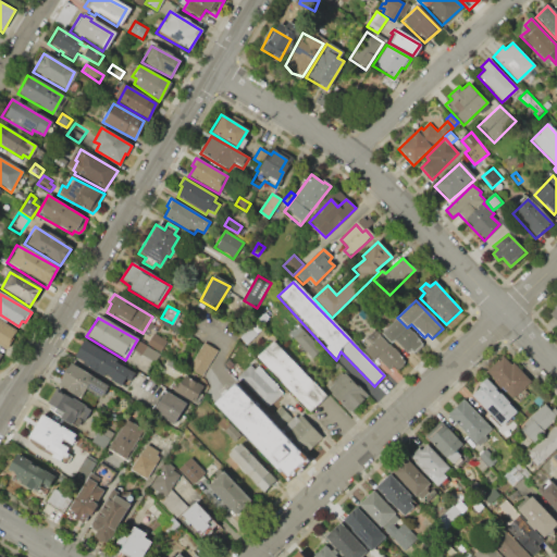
[(380,334),(396,320),(422,346),(413,354),(410,349),(406,354),(395,341),(390,344),(380,334)]
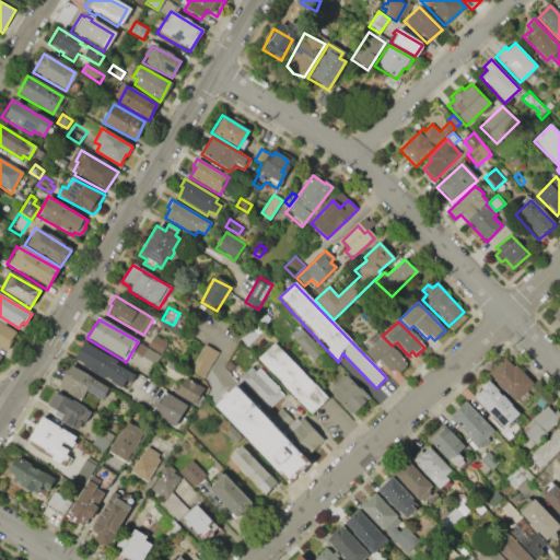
[(0,323),(16,333),(6,352),(0,348),(0,323)]
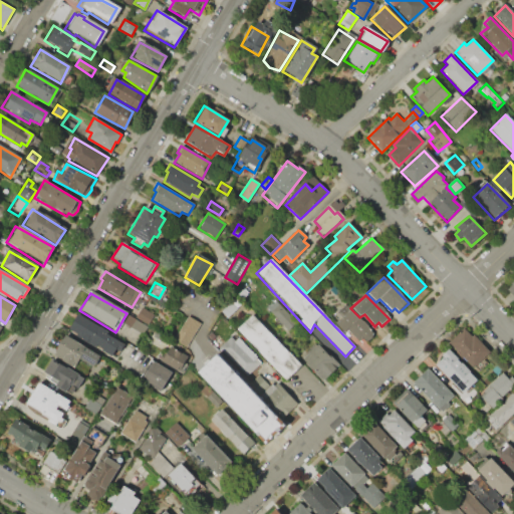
[(267,308),(271,304),(272,306),(276,302),(297,323),(288,331),(282,324),(279,326),(276,322),(278,320),(267,308)]
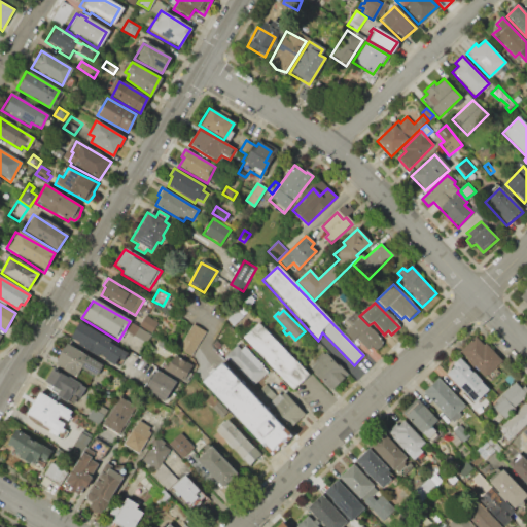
[(139,324),(145,313),(159,321),(152,332),(139,324)]
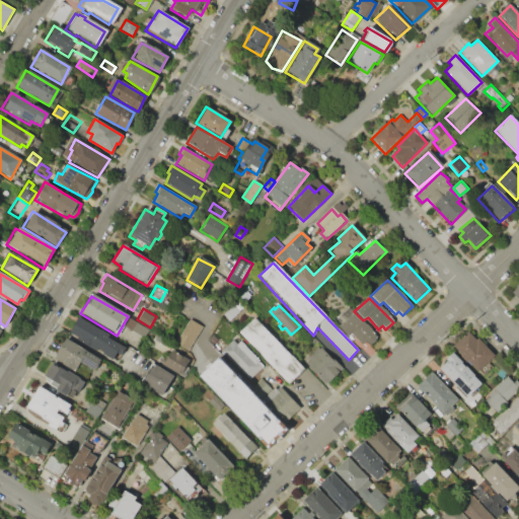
[(339,326),(353,314),(377,337),(368,345),(365,342),(362,345),(351,335),(348,337),(339,326)]
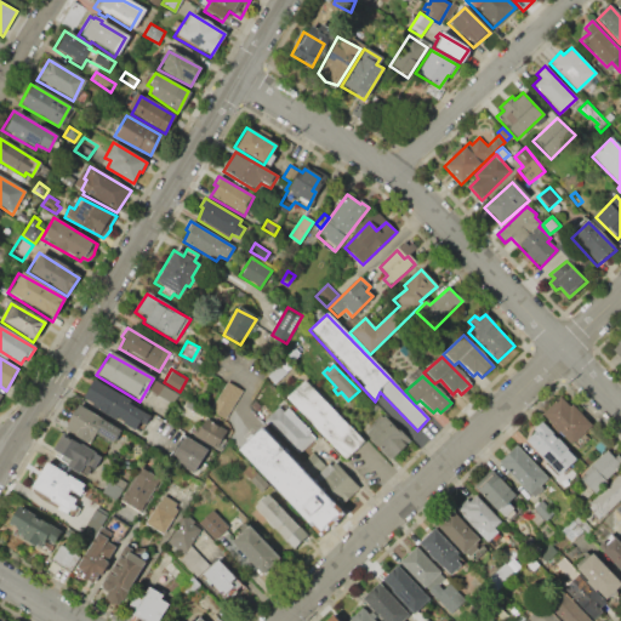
[(81,398),(92,380),(131,402),(127,405),(149,416),(144,425),(137,421),(132,431),(115,419),(113,421),(95,410),(96,408),(81,398)]
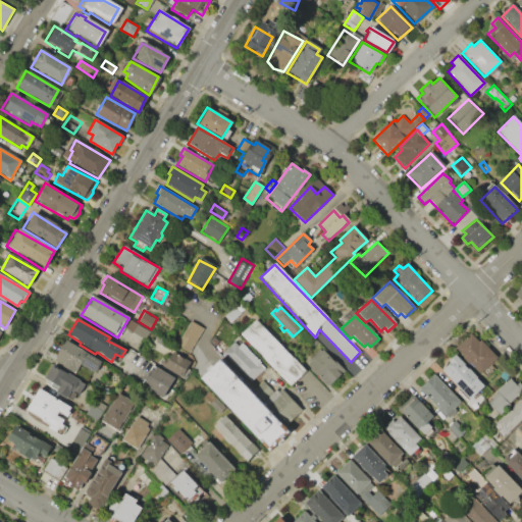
[(125,327),(129,319),(149,330),(145,338),(125,327)]
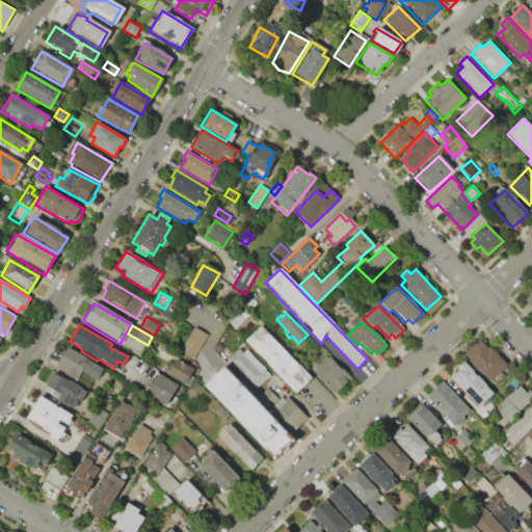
[(244,341),(260,326),(312,379),(296,394),(244,341)]
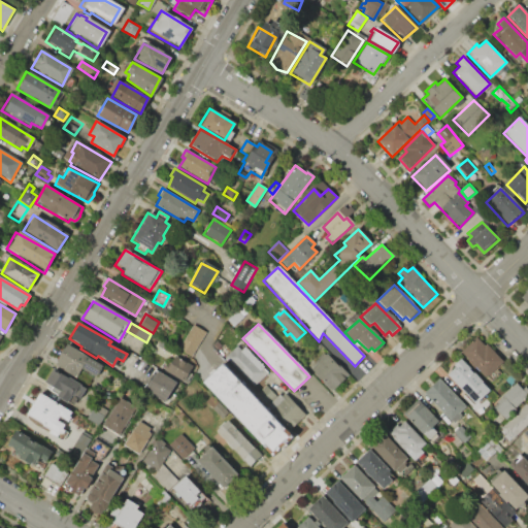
[(177,350),(190,358),(207,333),(193,326),(177,350)]
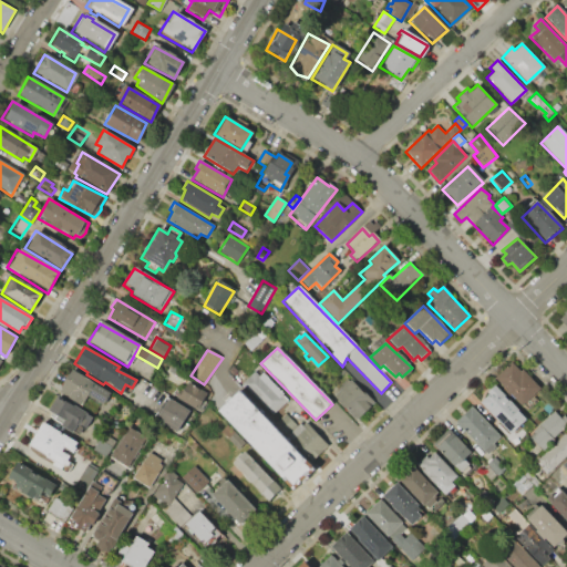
[(496,379),(513,363),(523,373),(525,370),(543,389),(524,408),(496,379)]
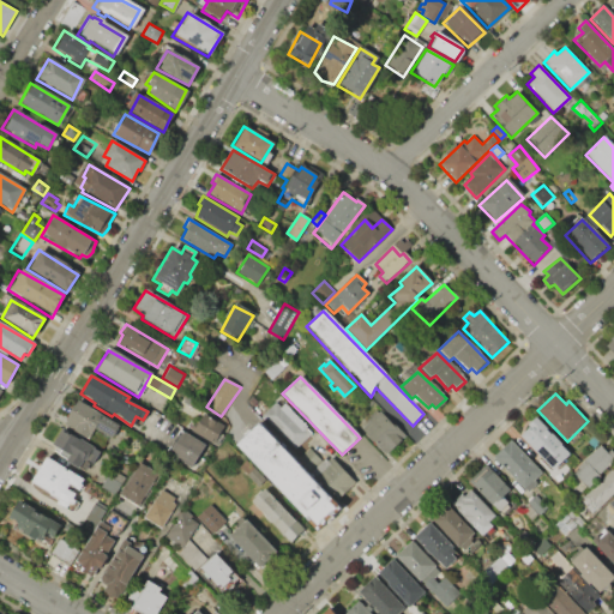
[(78,399),(120,423),(113,438),(95,427),(89,438),(64,423),(78,399)]
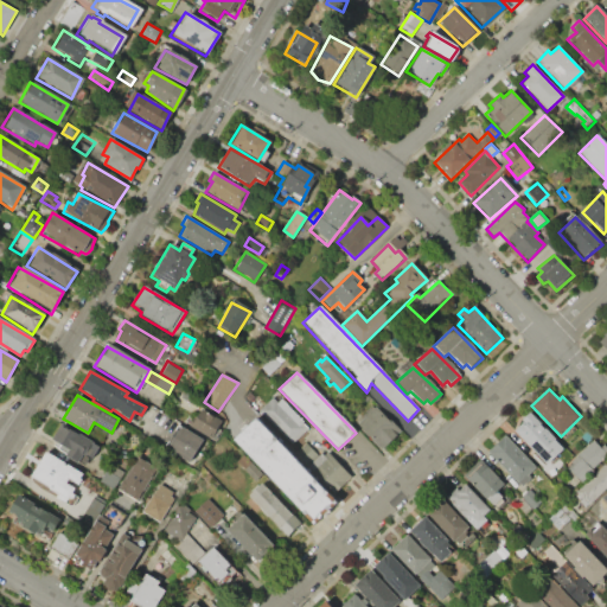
[(295,440),(307,430),(302,425),(302,422),(280,400),(276,403),(273,398),(259,410),(287,441),(295,440)]
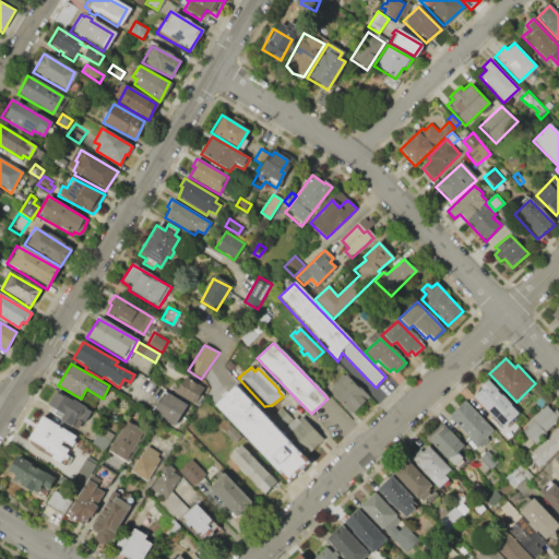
[(174,390),(183,376),(204,388),(194,404),(174,390)]
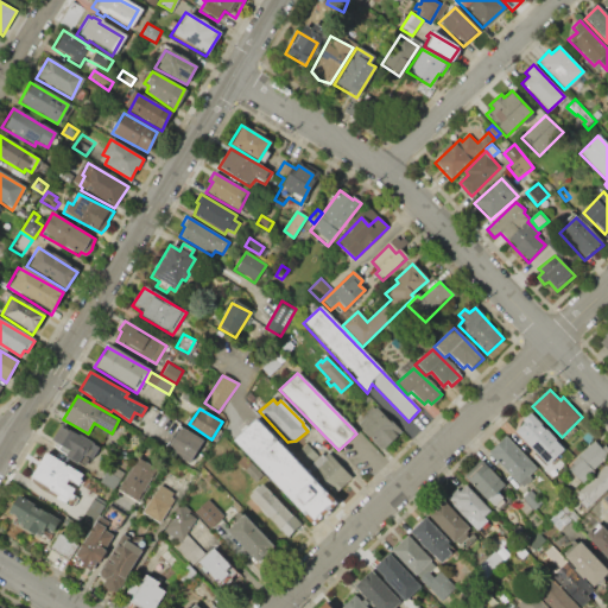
[(359,425),(377,409),(401,431),(381,450),(359,425)]
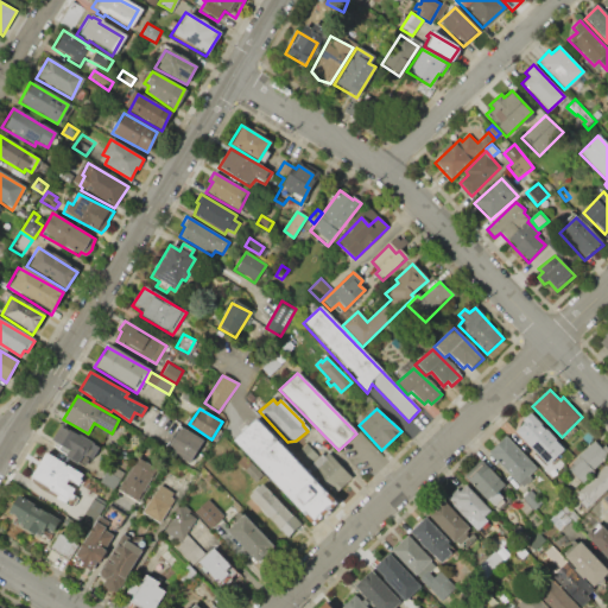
[(518,434),(527,425),(525,422),(533,415),(569,449),(551,468),(518,434)]
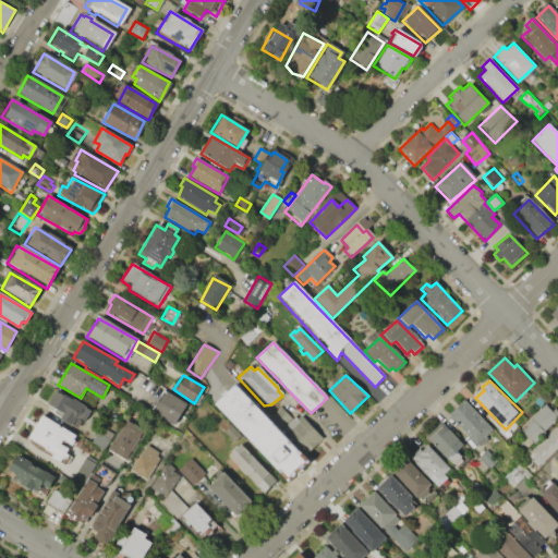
[(209,402),(231,383),(306,461),(284,482),(209,402)]
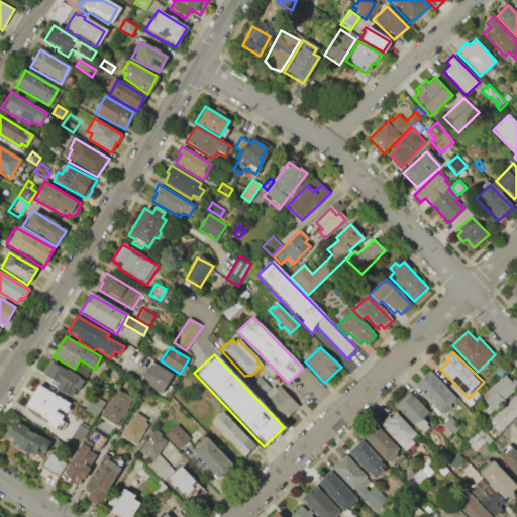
[(53,359),(84,379),(79,389),(71,384),(66,393),(56,387),(60,381),(45,373),(53,359)]
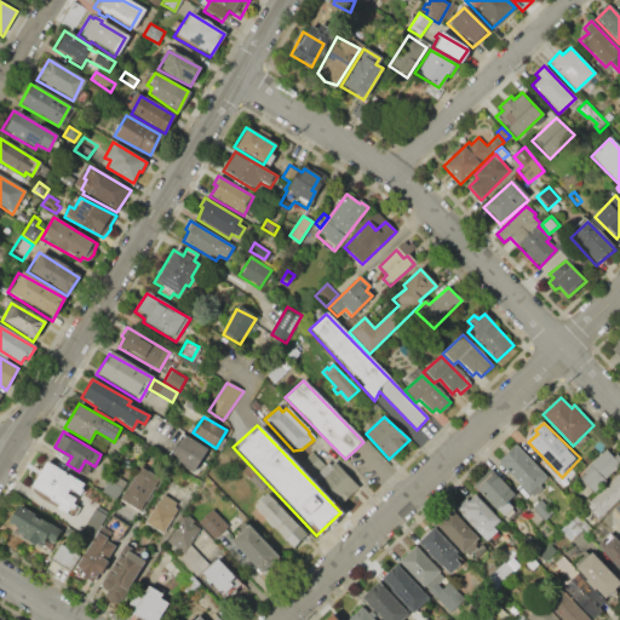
[(166,458),(182,435),(207,449),(193,474),(166,458)]
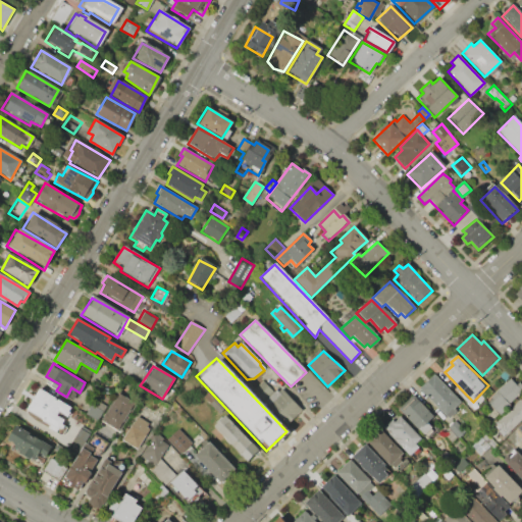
[(421,389),(435,376),(463,404),(457,411),(460,413),(453,421),(421,389)]
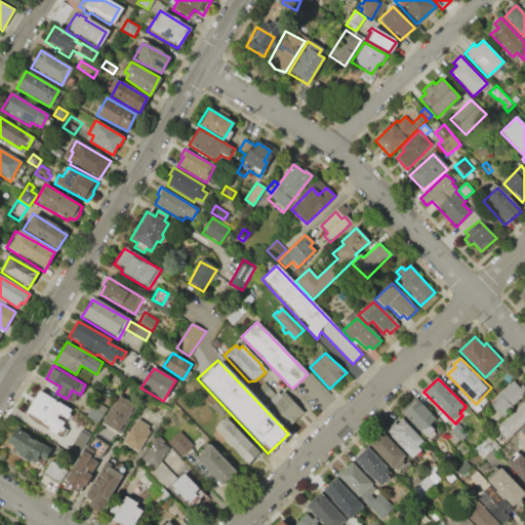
[(514,381),(521,389),(523,386),(524,388),(524,398),(506,418),(492,404),(514,381)]
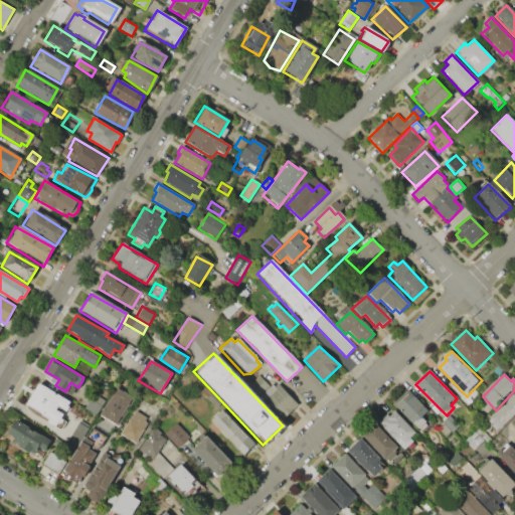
[(26,402),(39,381),(70,400),(68,404),(70,406),(67,411),(58,405),(56,409),(63,413),(60,417),(62,418),(61,420),(59,419),(58,421),(26,402)]
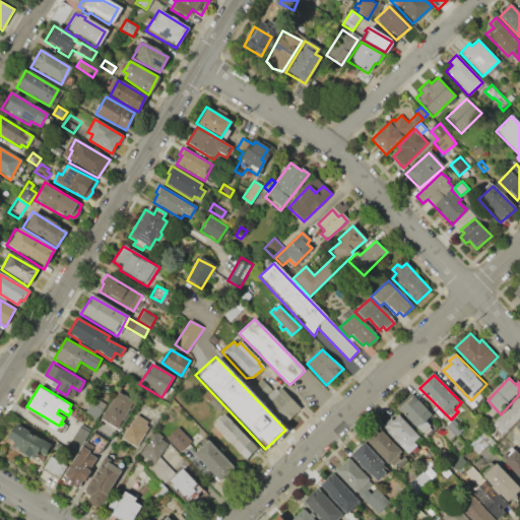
[(263,399),(285,423),(301,409),(277,386),(263,399)]
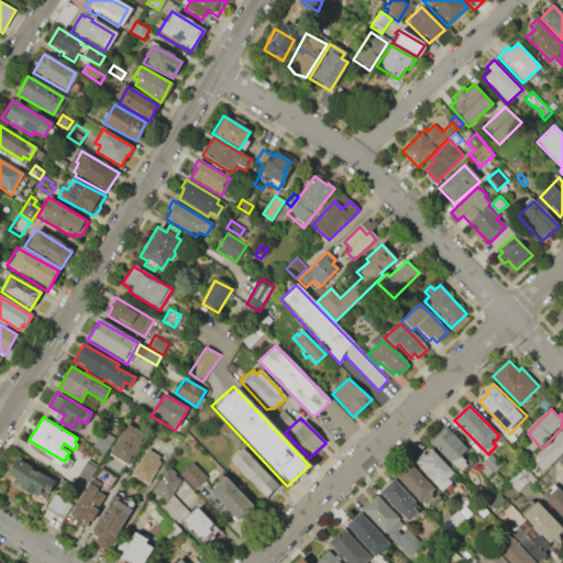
[(109,452),(127,422),(136,428),(119,459),(109,452)]
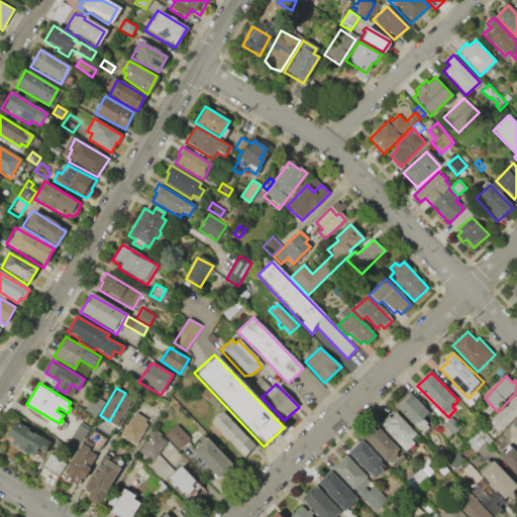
[(396,407),(422,432),(430,425),(426,420),(431,414),(410,392),(396,407)]
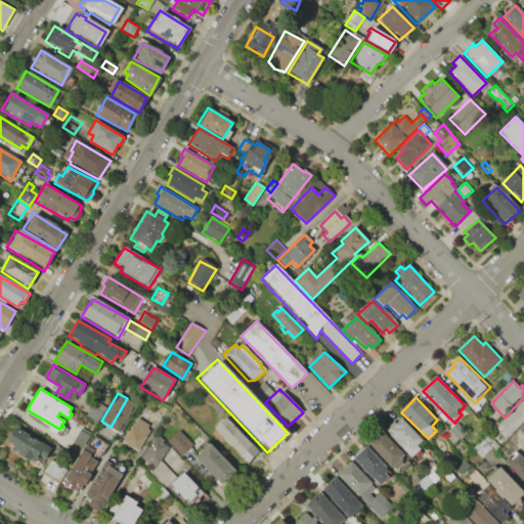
[(111,427),(127,398),(136,403),(120,432),(111,427)]
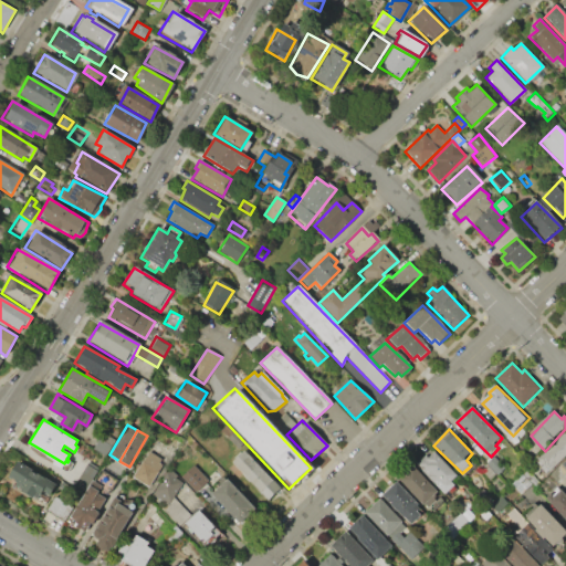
[(535,462),(565,433),(565,435),(565,459),(549,475),(535,462)]
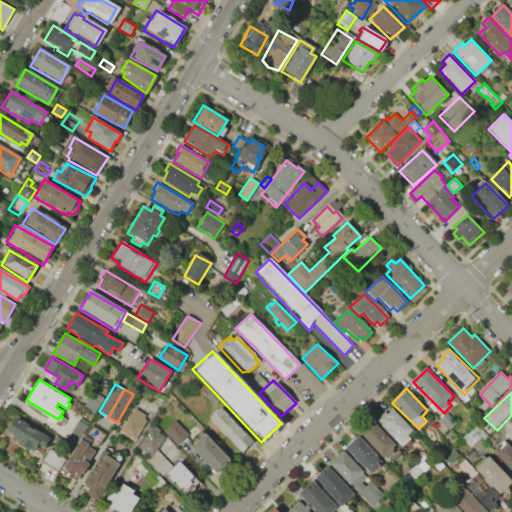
[(96,398),(98,394),(105,397),(102,402),(96,398)]
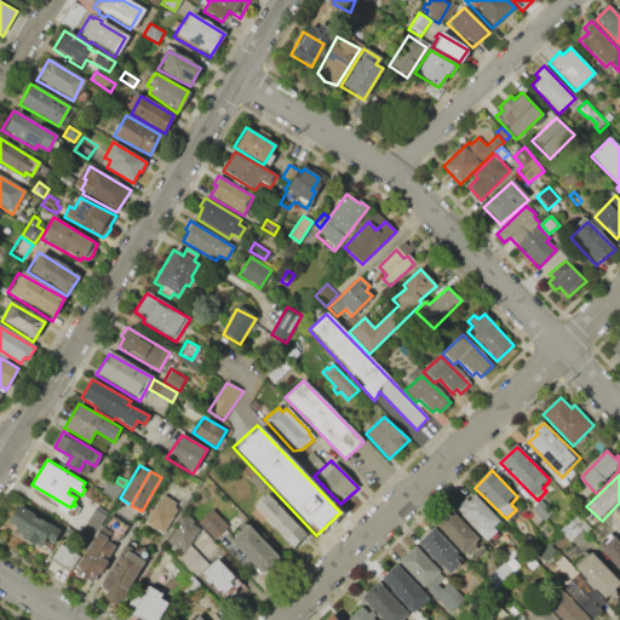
[(103,489),(109,480),(122,488),(116,498),(103,489)]
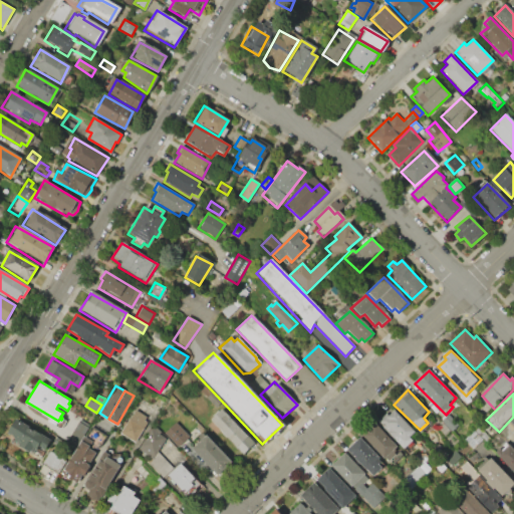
[(208,419),(219,409),(253,444),(242,455),(208,419)]
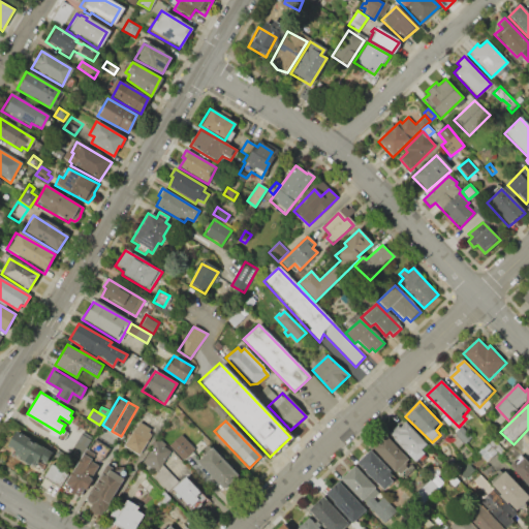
[(133,430),(138,422),(150,428),(147,432),(149,434),(137,453),(124,444),(132,430),(133,430)]
